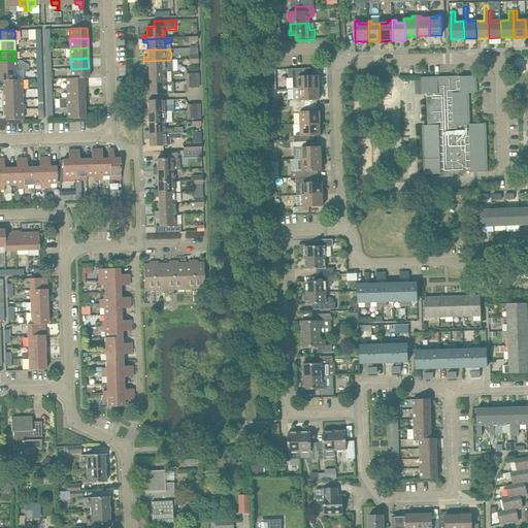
[(15,66),(15,60),(0,60),(0,70),(15,70),(20,70),(20,66),(15,66)]
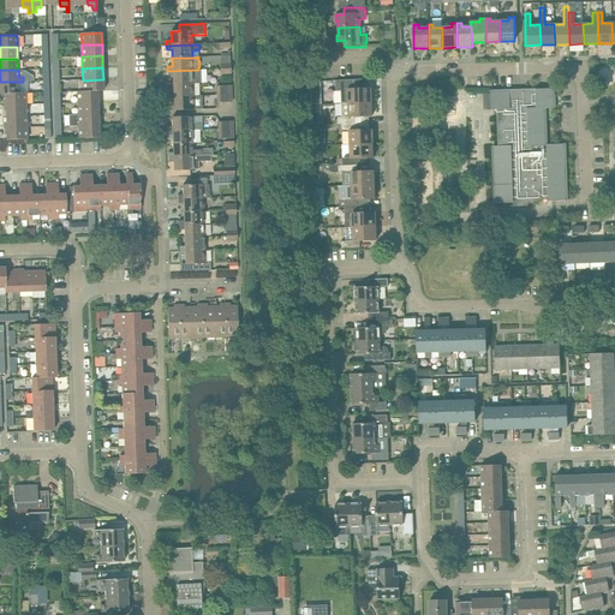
[(201,70),(198,70),(167,71),(167,76),(173,76),(173,84),(201,83),(202,83),(201,70)]
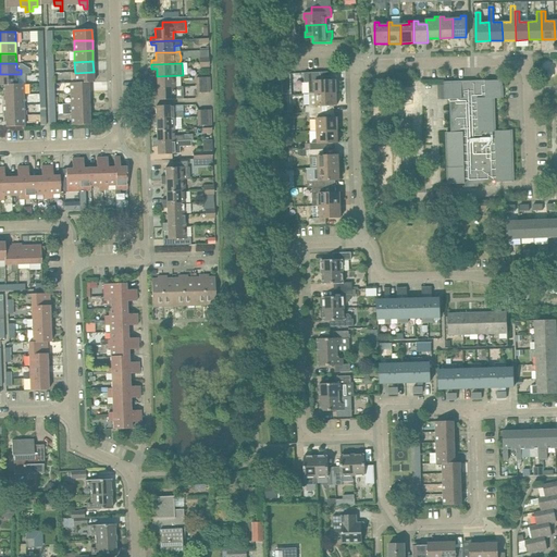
[(94,83),(94,72),(75,73),(75,83),(88,83),(94,83)]
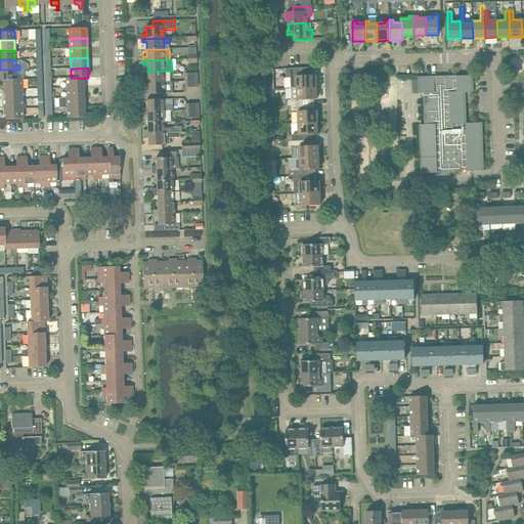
[(15,80),(15,70),(0,70),(0,80),(4,80),(15,80)]
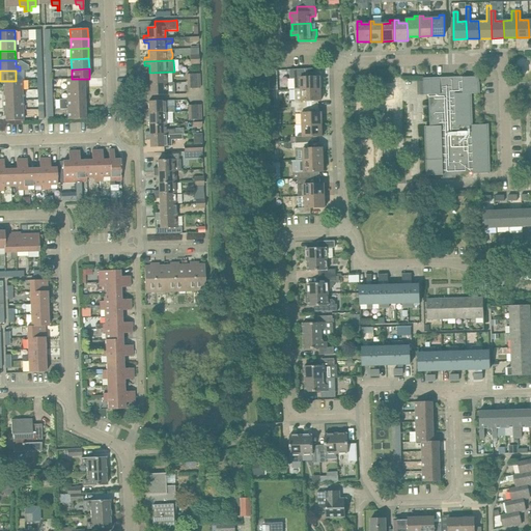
[(301,89),(320,88),(320,76),(306,77),(306,71),(294,72),(294,78),(301,78),(301,89)]
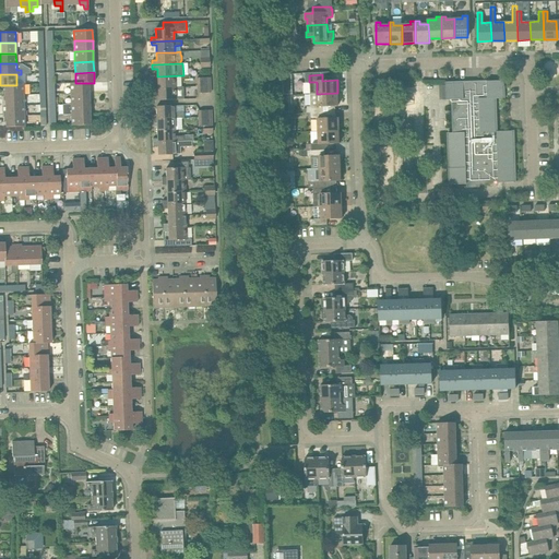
[(182,75),(157,76),(157,84),(153,84),(153,88),(176,87),(182,87),(182,75)]
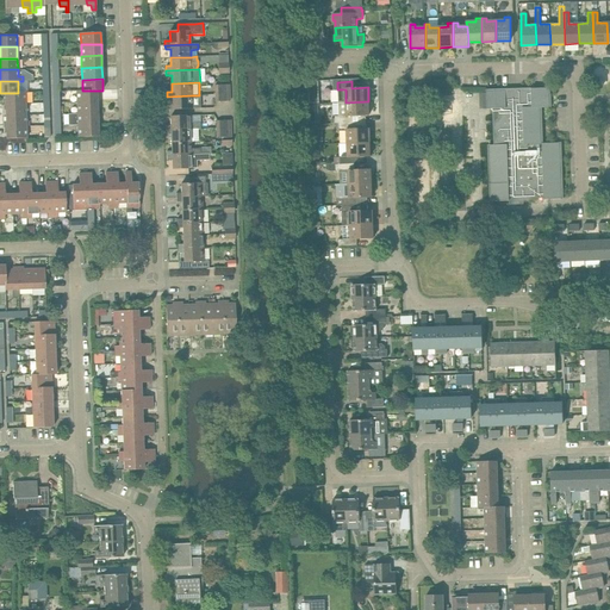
[(508,89),(486,91),(486,92),(487,103),(487,109),(492,109),(492,116),(493,145),(489,145),(490,190),(491,201),(539,199),(539,198),(543,198),(543,199),(549,199),(562,199),(561,160),(561,143),(542,143),(542,131),(542,112),(541,107),(551,107),(551,89),(551,88),(537,88),(521,89),(508,89)]
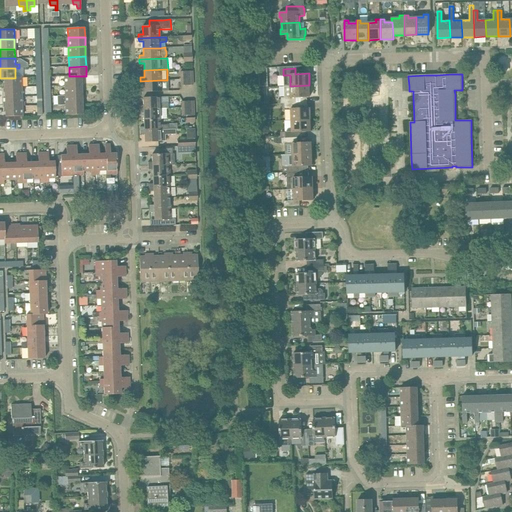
[(69,76),(64,76),(65,86),(81,85),(81,76),(69,76)]
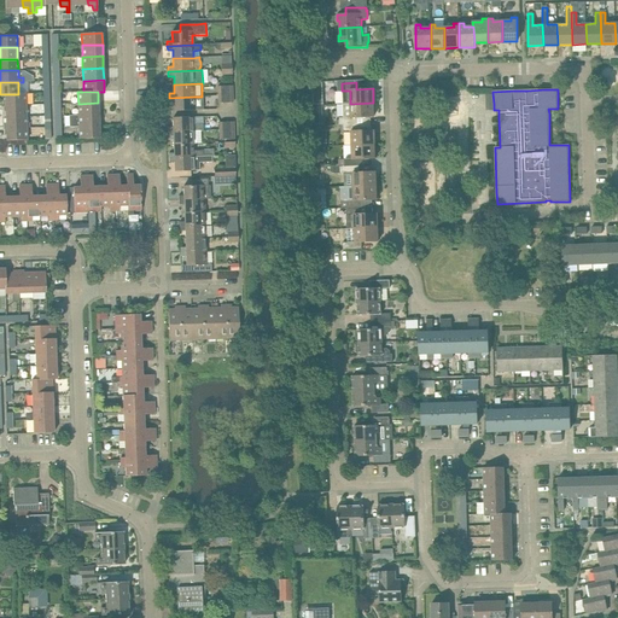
[(25,94),(18,94),(5,94),(5,105),(25,105),(25,94)]
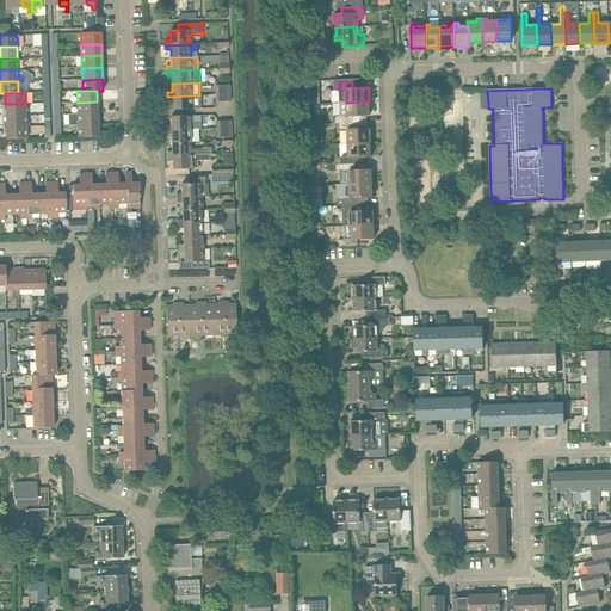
[(192,109),(192,96),(167,97),(167,100),(172,100),(173,110),(192,109)]
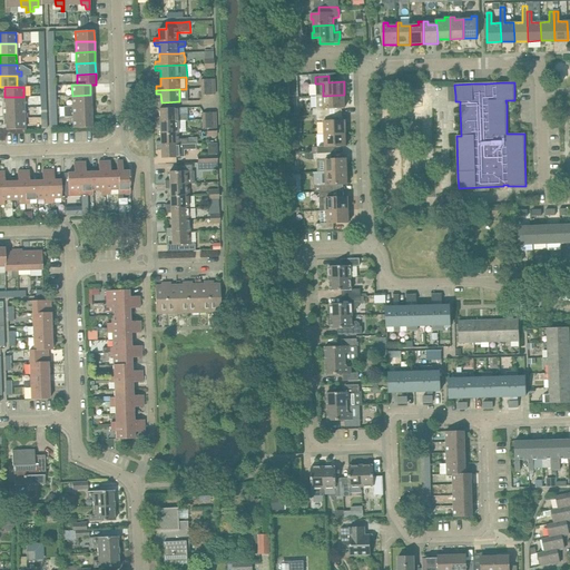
[(91,106),(90,95),(72,96),(72,107),(91,106)]
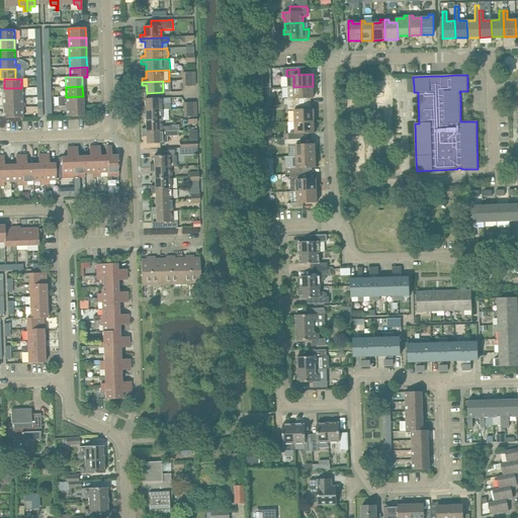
[(313,86),(293,87),(287,87),(287,99),(284,99),(284,105),(287,105),(287,104),(299,104),(299,98),(314,98),(313,86)]
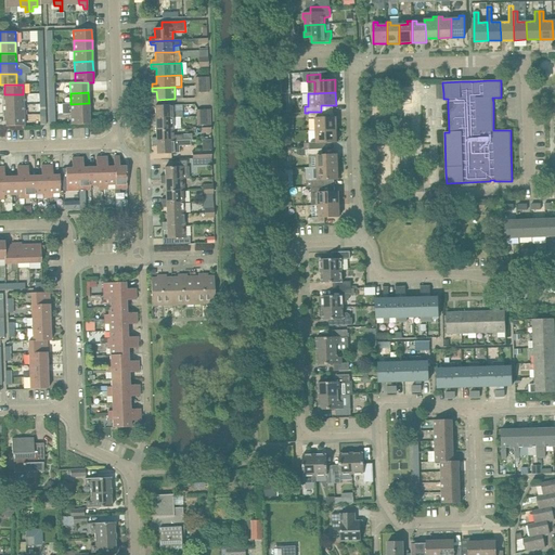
[(23,94),(4,94),(5,105),(23,104),(23,94)]
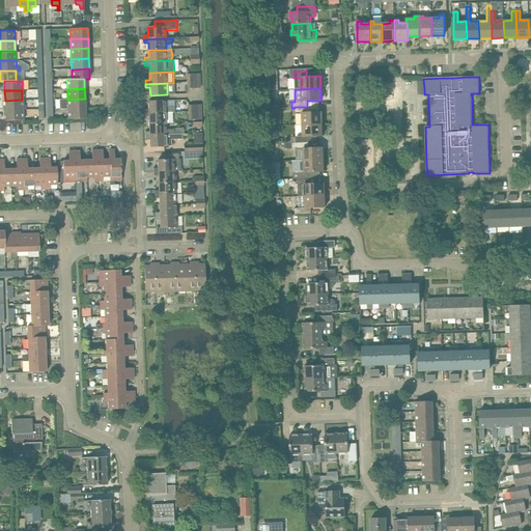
[(85,99),(67,100),(67,109),(85,109),(85,99)]
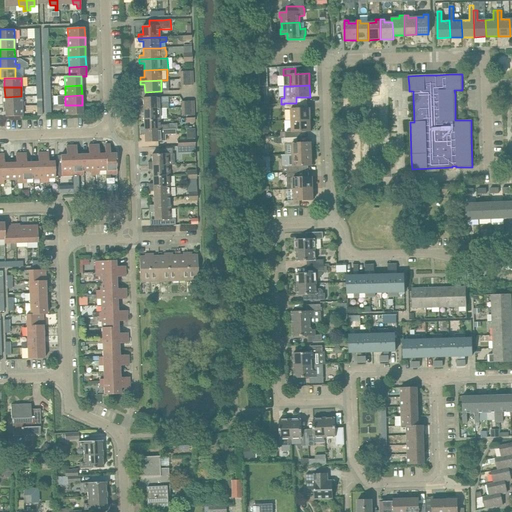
[(21,96),(5,97),(5,107),(22,106),(21,96)]
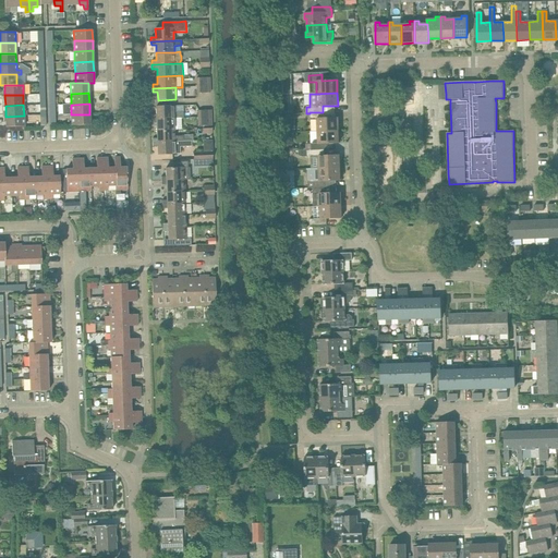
[(183,112),(174,112),(174,106),(156,107),(156,114),(152,114),(152,119),(174,118),(183,118),(183,112)]
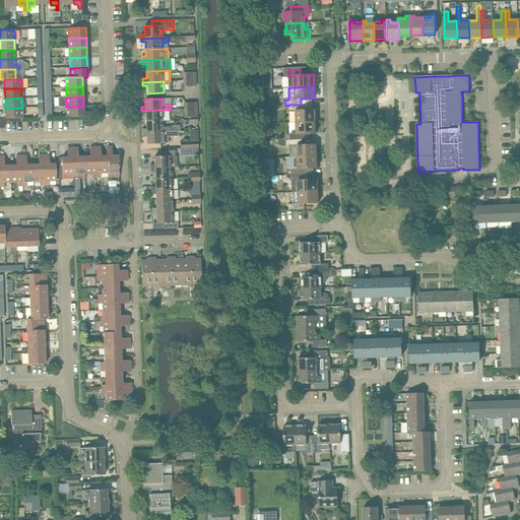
[(288,105),(288,106),(288,111),(296,111),(296,122),(315,122),(315,110),(301,110),(301,105),(288,105)]
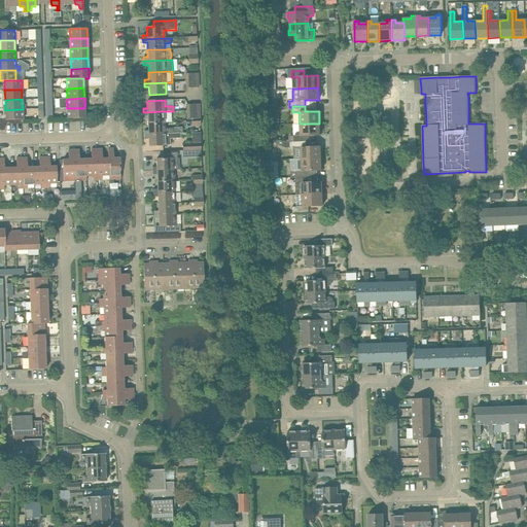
[(84,108),(67,108),(68,118),(84,117),(84,108)]
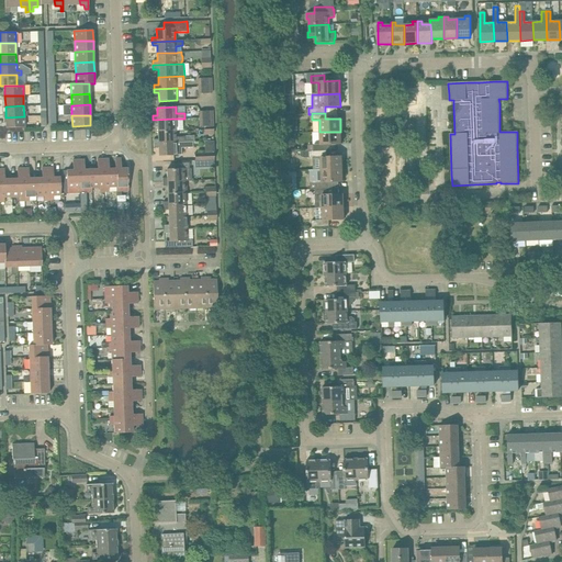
[(24,116),(6,117),(6,128),(24,127),(24,116)]
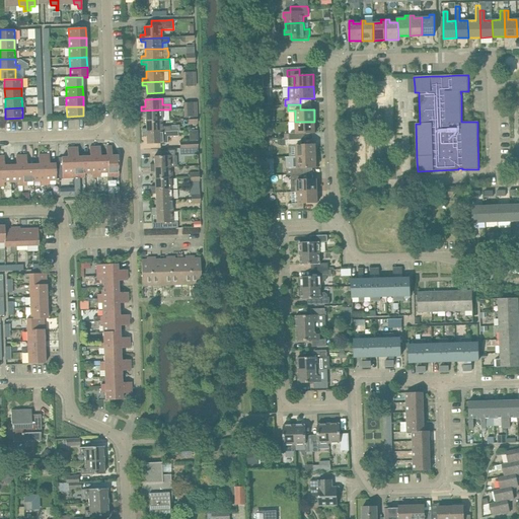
[(163,121),(162,109),(141,110),(141,115),(145,115),(146,122),(163,121)]
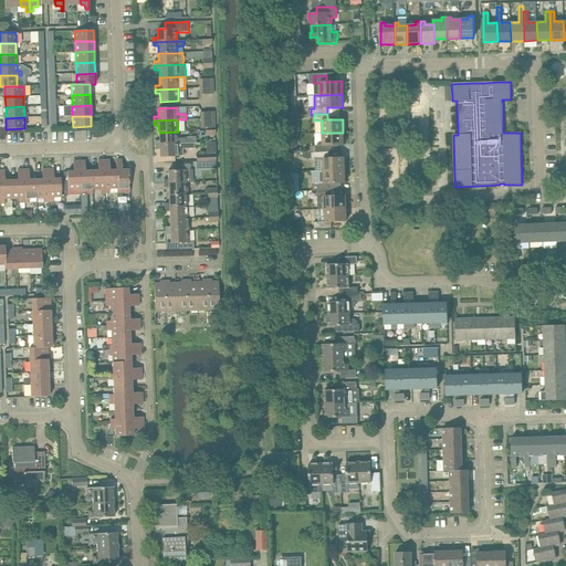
[(178,132),(159,133),(159,140),(155,140),(155,145),(178,144),(187,144),(187,138),(178,138),(178,132)]
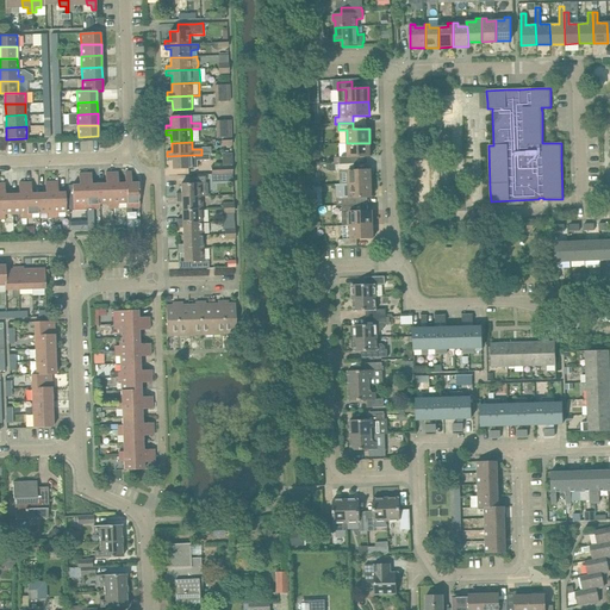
[(369,143),(347,143),(348,157),(335,157),(335,165),(354,163),(354,157),(371,156),(369,143)]
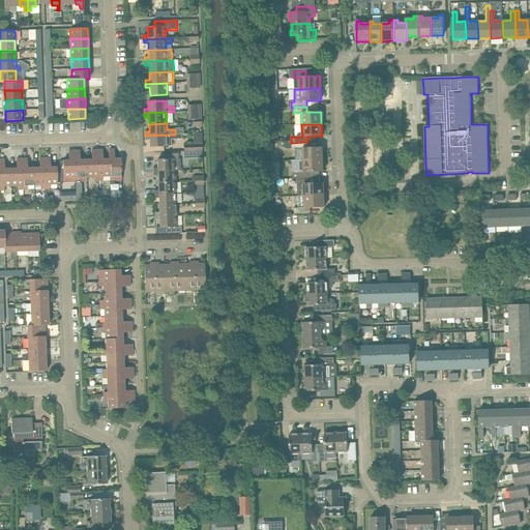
[(167,135),(145,136),(145,139),(149,139),(150,147),(167,146),(167,140),(181,139),(181,135),(175,135),(167,135)]
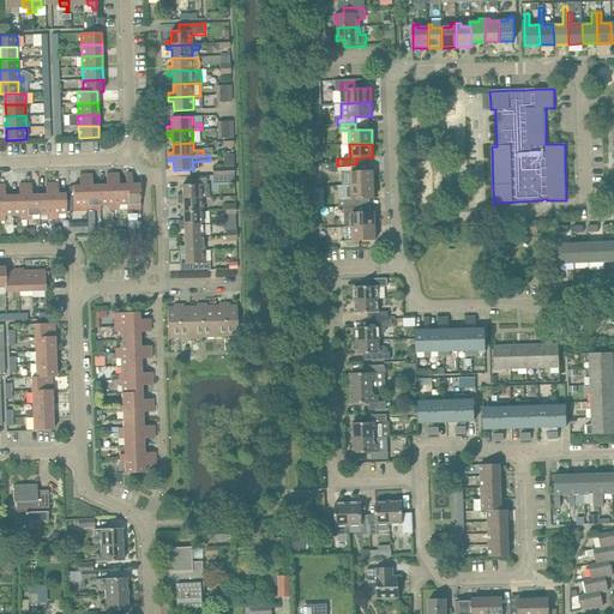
[(357,172),(356,164),(337,166),(338,173),(350,172),(350,186),(374,185),(373,170),(357,172)]
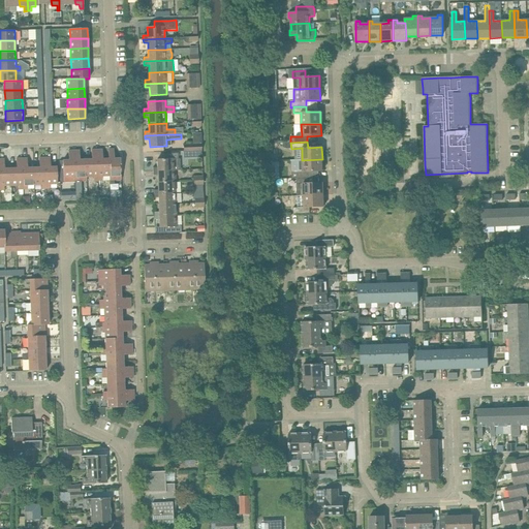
[(109,176),(109,159),(102,159),(102,149),(96,150),(97,181),(102,180),(102,177),(109,176)]
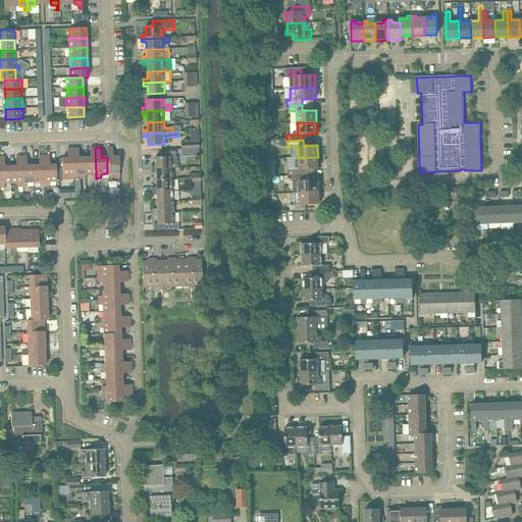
[(107,147),(107,157),(107,173),(108,177),(112,177),(112,173),(119,173),(118,156),(112,156),(112,147),(107,147)]
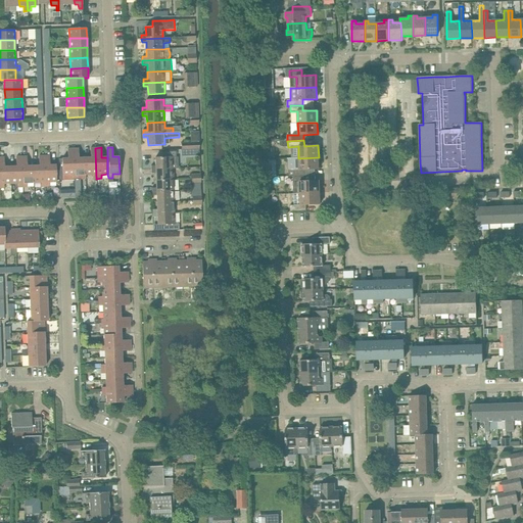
[(79,148),(73,149),(74,179),(79,179),(79,175),(85,175),(85,157),(79,158),(79,148)]
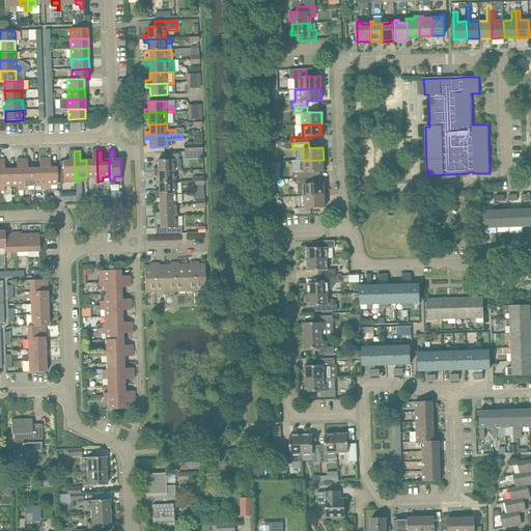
[(98,182),(96,150),(91,150),(92,160),(86,160),(86,177),(93,177),(93,182),(98,182)]
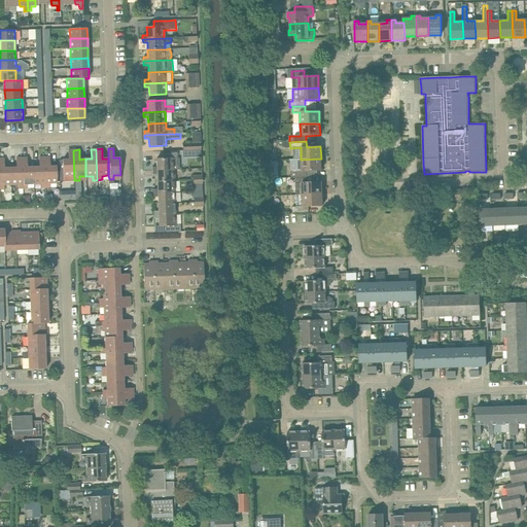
[(74,180),(73,150),(68,150),(68,160),(62,160),(63,177),(70,177),(70,181),(74,180)]
